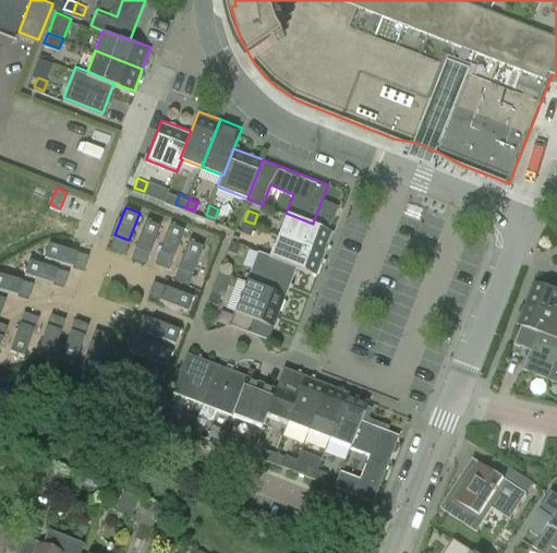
[(278,233),(325,252),(334,230),(313,223),(313,224),(286,213),(278,233)]
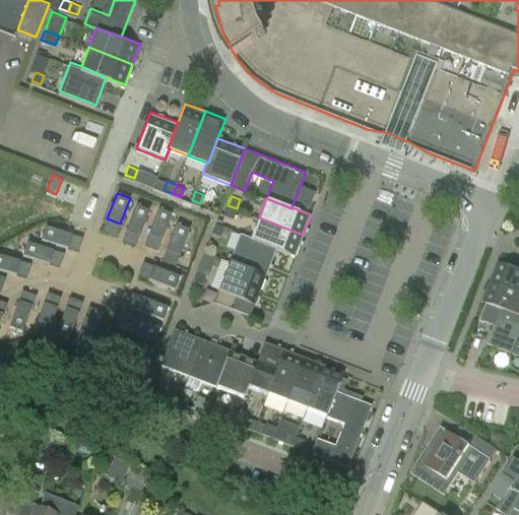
[(136,202),(126,229),(139,234),(149,207),(136,202)]
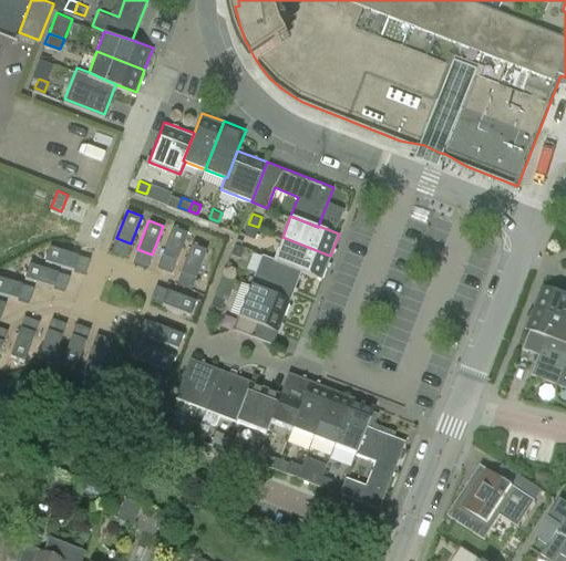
[(255,236),(258,227),(248,224),(245,232),(255,236)]
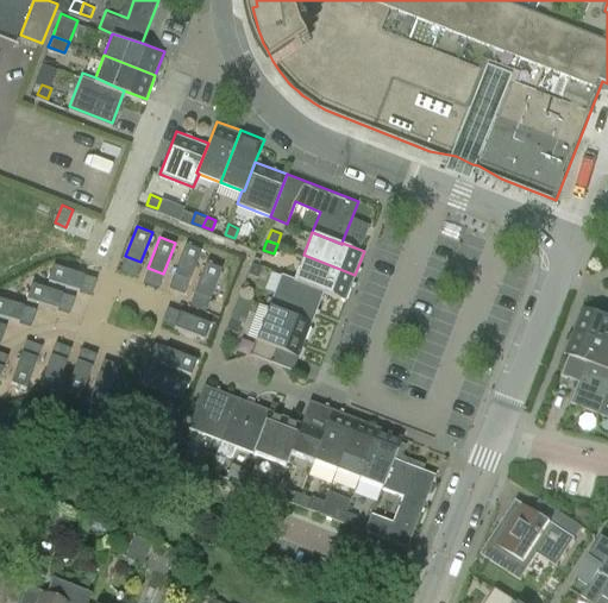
[(186,242),(175,271),(189,277),(201,247),(186,242)]
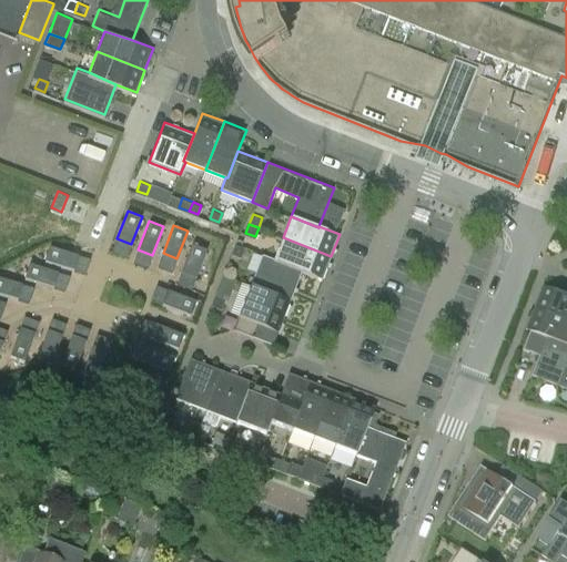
[(323,278),(331,256),(283,237),(275,258),(275,259),(302,269),(302,271),(323,278)]
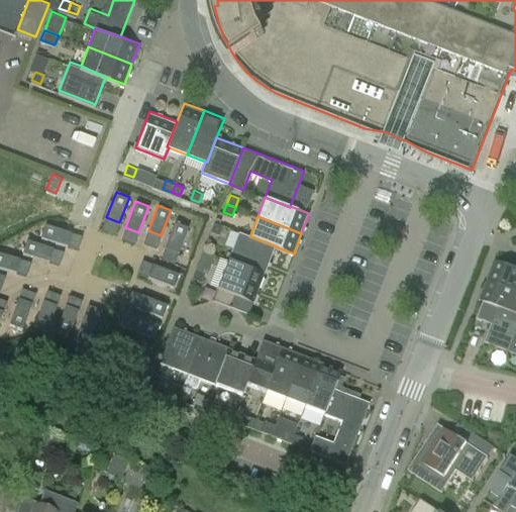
[(176,220),(166,246),(179,251),(189,226),(176,220)]
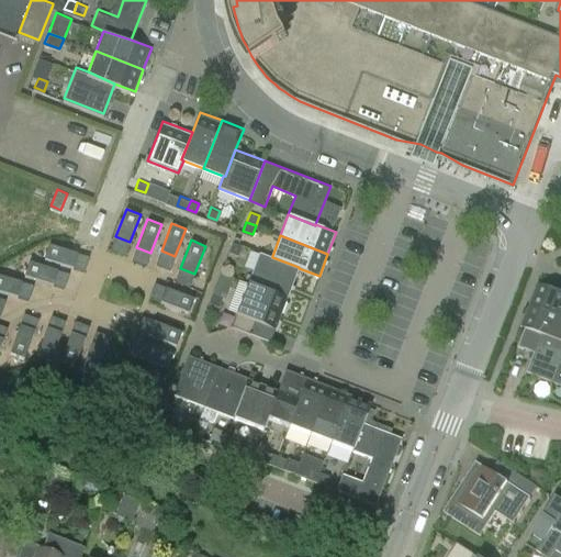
[(229,249),(238,253),(243,244),(233,240),(229,249)]
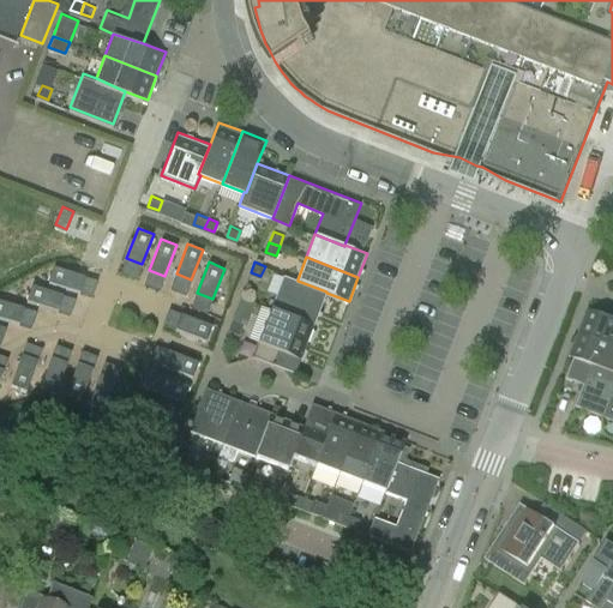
[(54,264),(49,280),(80,289),(85,274),(54,264)]
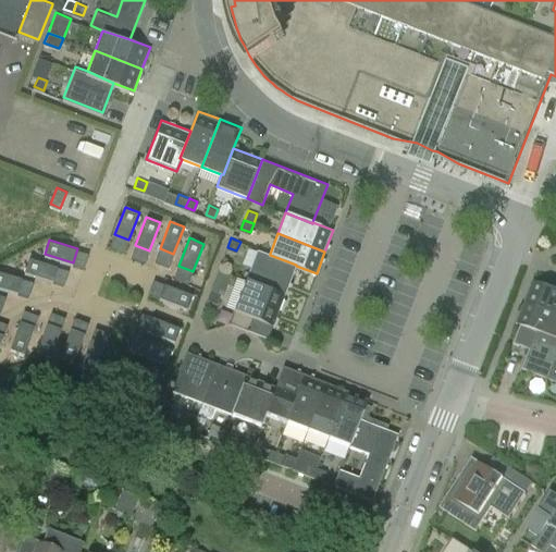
[(246,279),(285,294),(296,266),(296,265),(270,255),(270,254),(258,249),(246,279)]
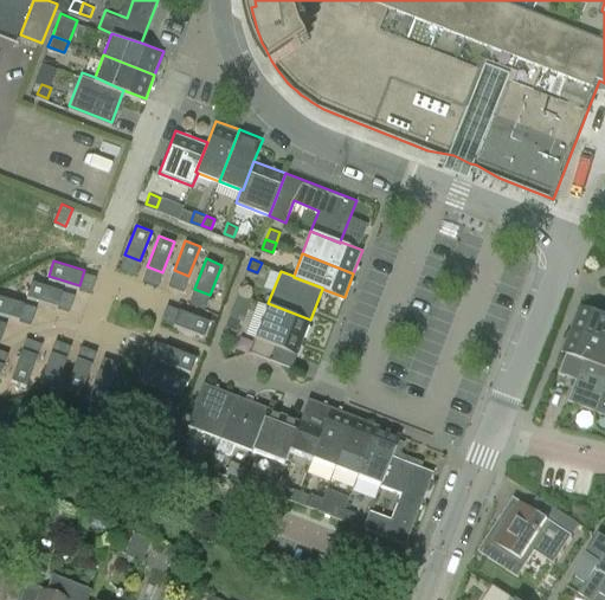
[(32,279),(27,295),(58,304),(63,289),(32,279)]
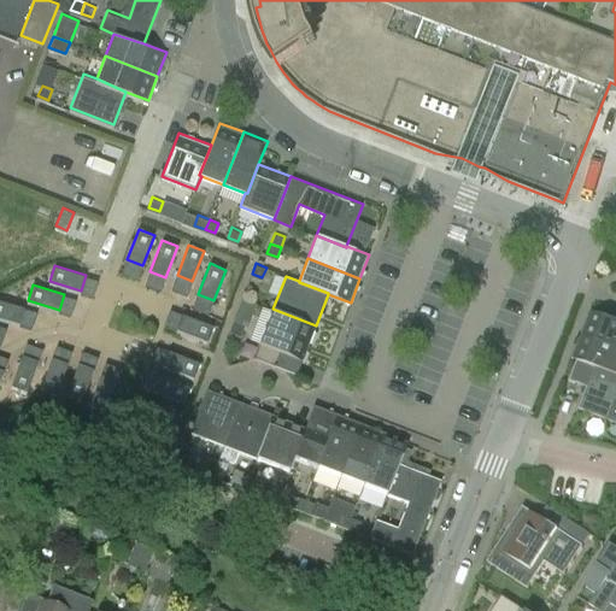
[(0,299),(0,316),(21,323),(24,306),(0,299)]
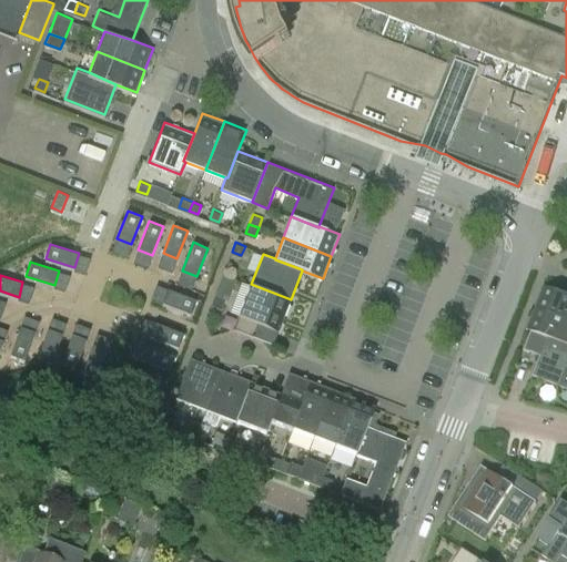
[(239,315),(240,315),(235,327),(253,335),(259,323),(279,330),(291,299),(251,284),(239,315)]
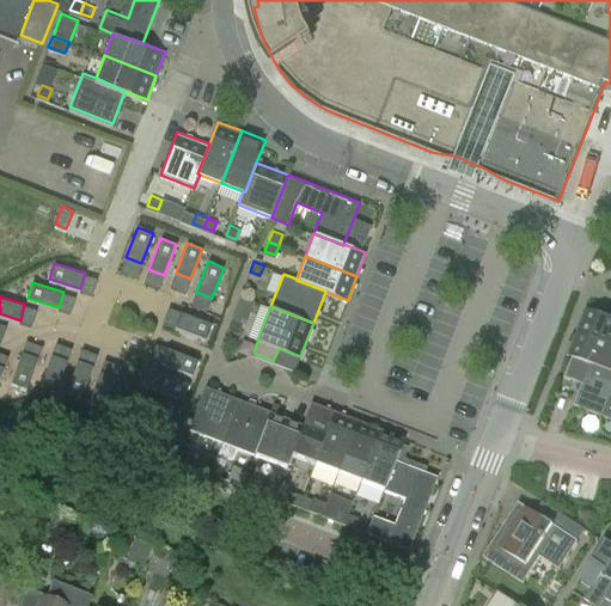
[(578,329),(610,342),(610,311),(609,314),(587,306),(578,329)]
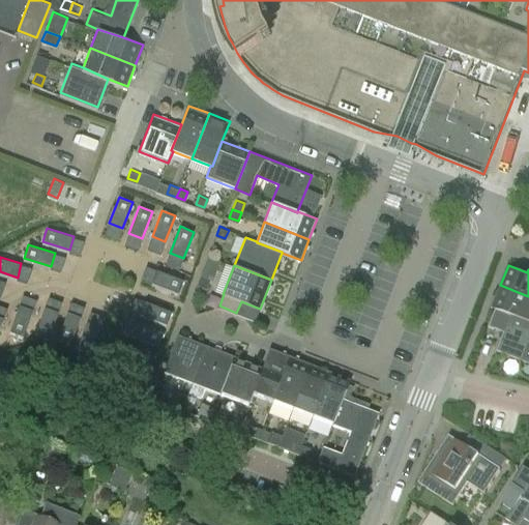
[(157,268),(152,282),(178,292),(183,279),(157,268)]
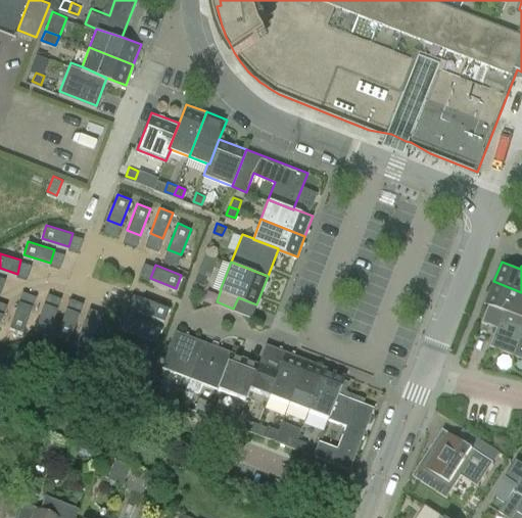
[(195,279),(204,282),(207,274),(198,271),(195,279)]
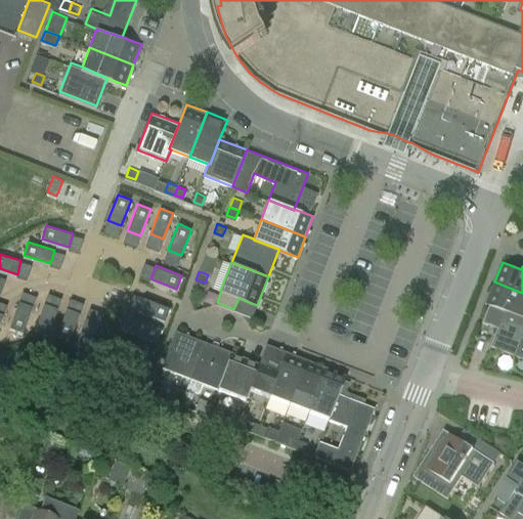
[(522,293),(494,282),(487,303),(491,304),(506,309),(522,315),(522,293)]
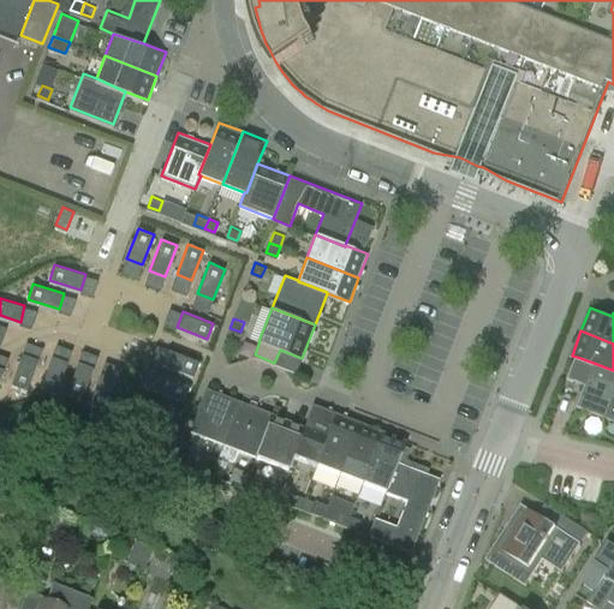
[(168,347),(162,363),(194,375),(200,359),(168,347)]
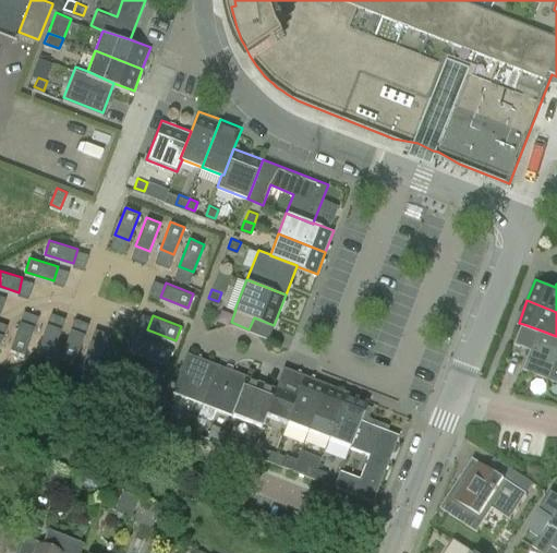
[(21,320),(10,348),(24,353),(35,325),(21,320)]
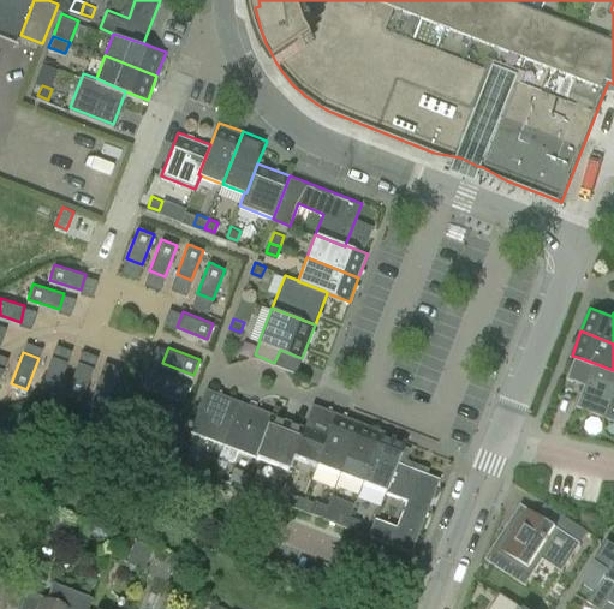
[(52,354),(41,386),(57,392),(67,360),(52,354)]
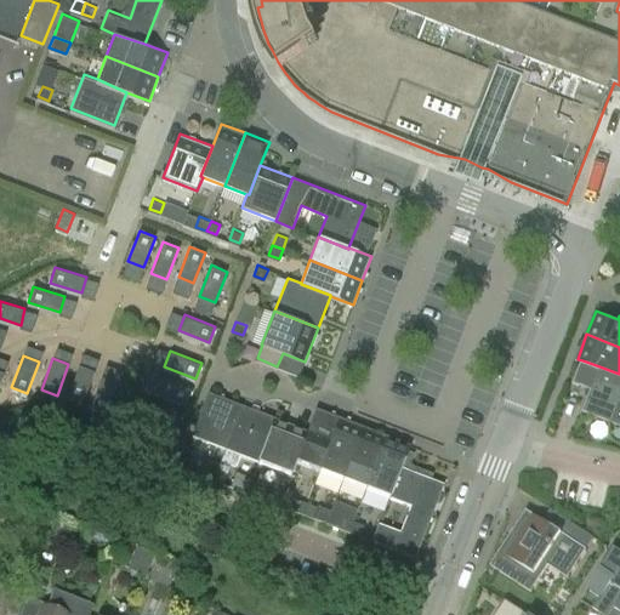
[(619,374),(599,366),(582,360),(575,380),(592,387),(584,409),(619,422),(619,374)]
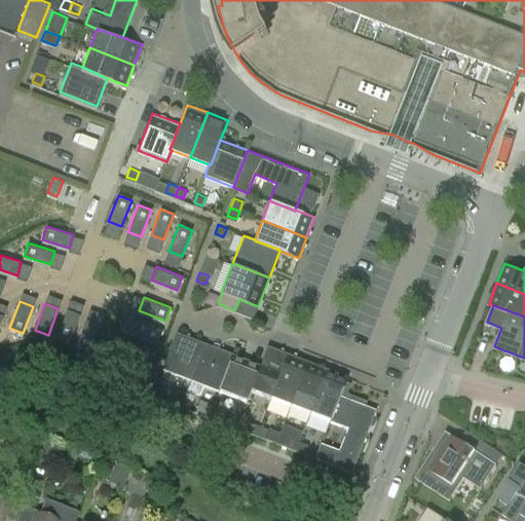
[(67,308),(58,335),(71,340),(80,313),(67,308)]
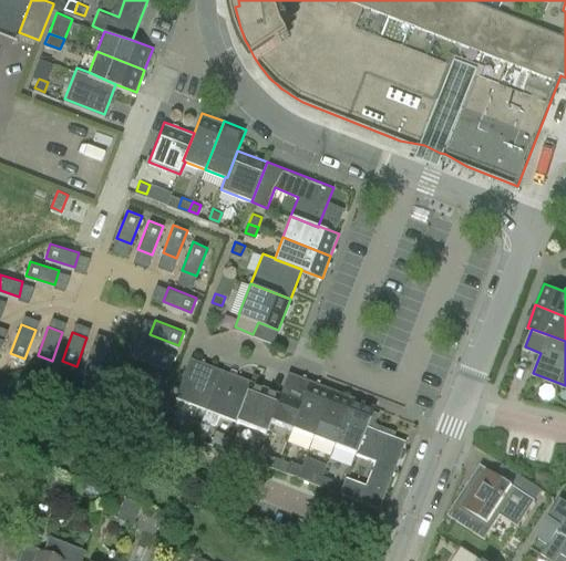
[(93,343),(82,371),(96,376),(107,347),(93,343)]
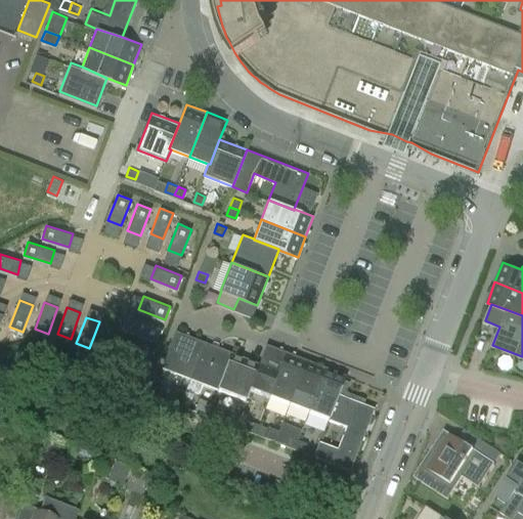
[(135,317),(130,331),(157,341),(162,328),(135,317)]
